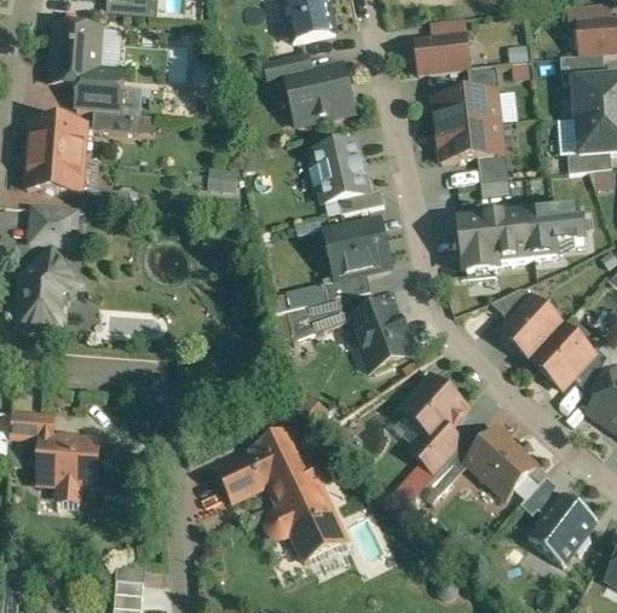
[(282,0),(292,41),(334,32),(327,0),(282,0)]
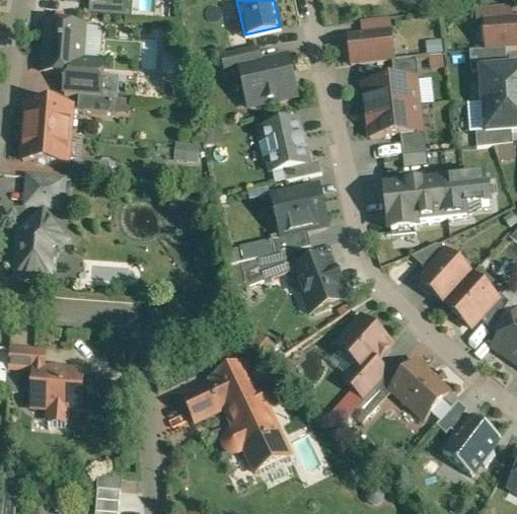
[(511,4),(487,5),(488,19),(512,17),(511,4)]
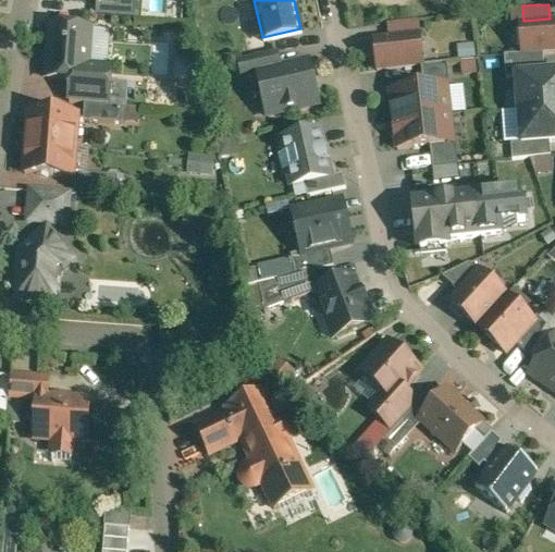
[(522,5),(509,7),(510,22),(518,21),(523,21),(522,5)]
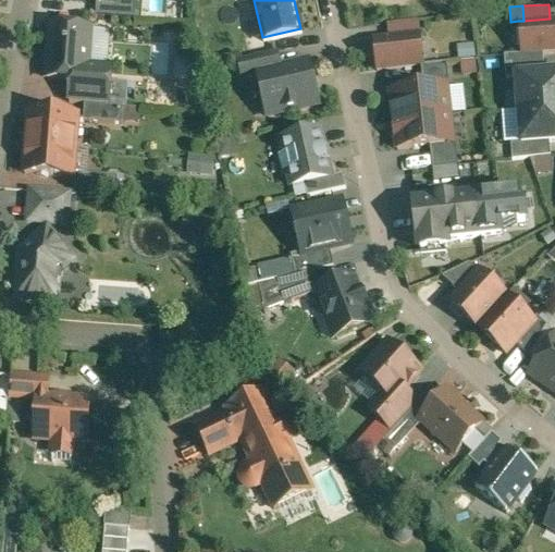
[(523,21),(518,21),(520,50),(542,49),(554,47),(554,17),(550,19),(523,21)]
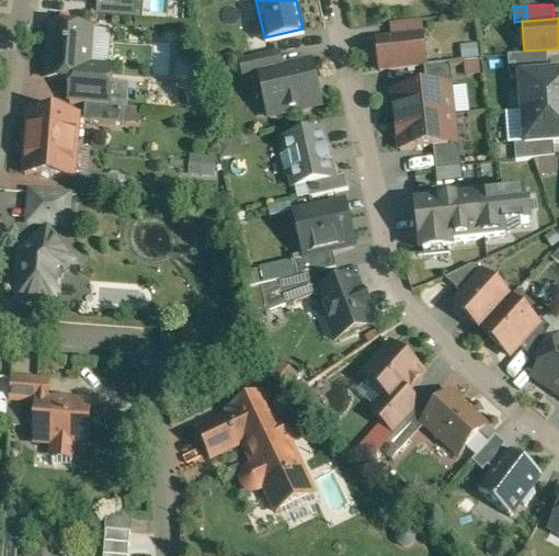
[(88,25),(47,22),(46,42),(50,42),(49,58),(48,58),(47,75),(70,77),(68,99),(83,100),(107,102),(110,78),(83,77),(84,64),(88,64),(90,43),(87,43),(88,25)]
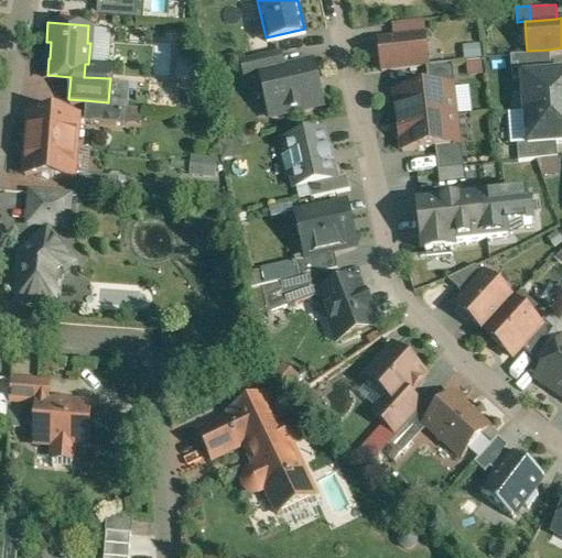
[(424,32),(377,37),(380,67),(424,63),(428,62),(424,32)]
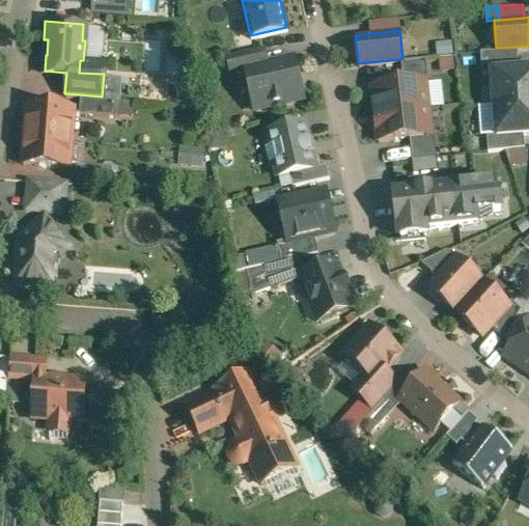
[(262,46),(226,54),(230,71),(245,67),(244,66),(267,61),(262,46)]
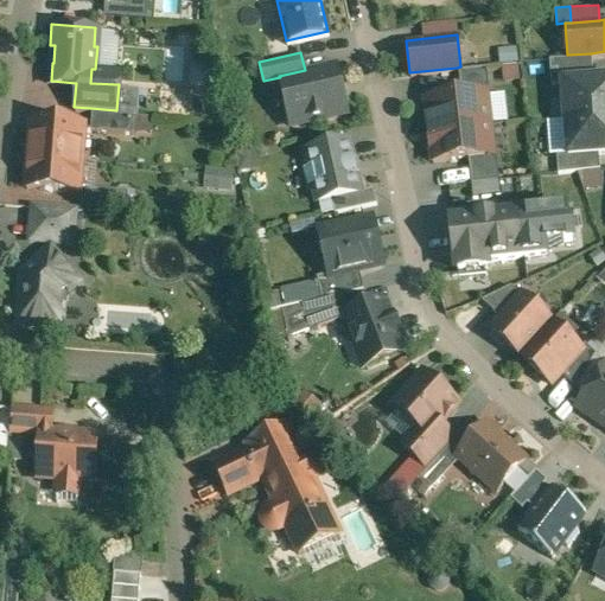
[(567,55),(548,56),(551,81),(561,81),(561,78),(592,76),(591,53),(567,55)]
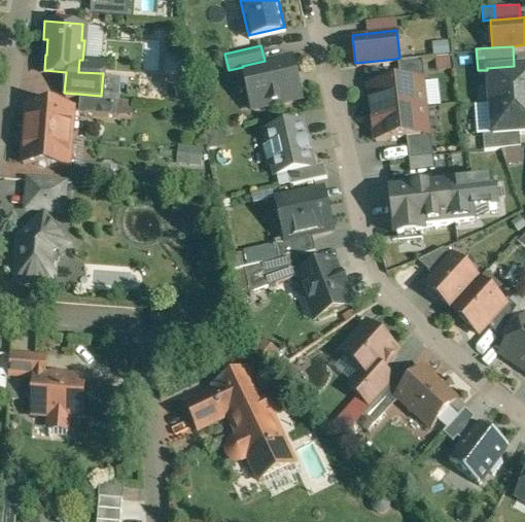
[(265,61),(242,66),(243,67),(249,94),(259,92),(261,104),(300,96),(290,56),(265,61)]
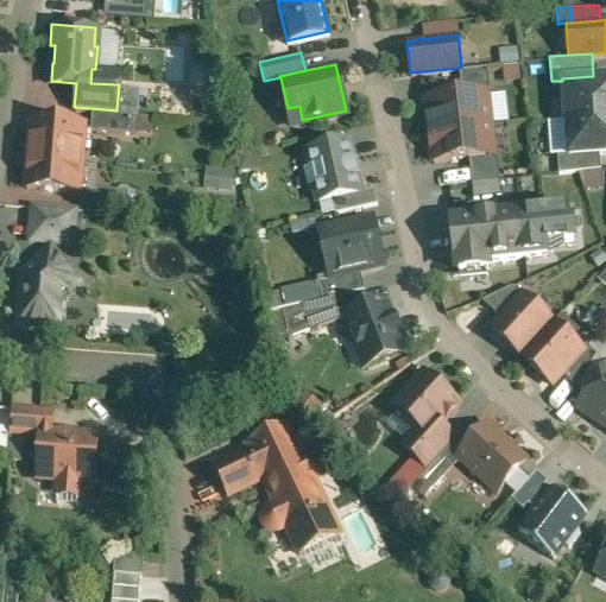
[(461,67),(458,68),(461,93),(486,90),(486,92),(490,92),(486,64),(461,67)]
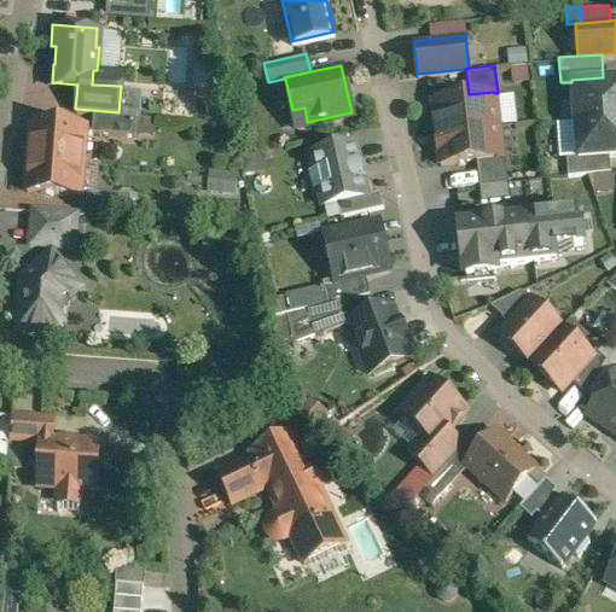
[(615,76),(603,77),(571,80),(571,82),(575,117),(575,118),(615,115),(615,76)]
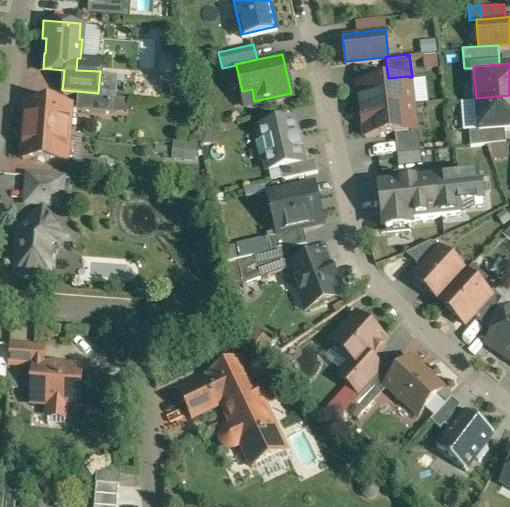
[(388,78),(358,82),(361,107),(412,102),(409,77),(409,76),(388,78)]
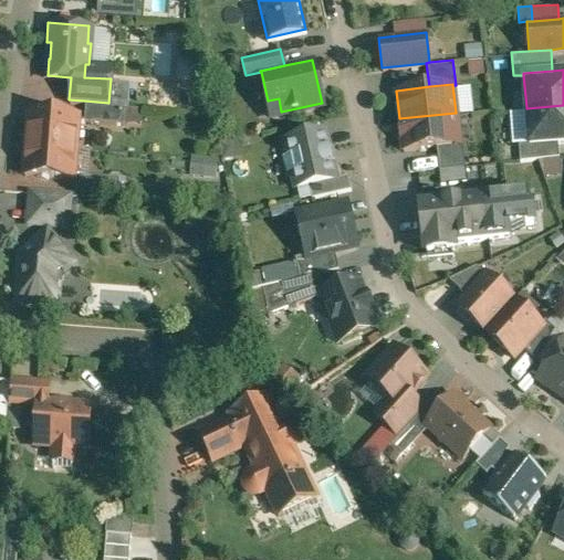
[(458,85),(459,109),(469,109),(467,84),(458,85)]
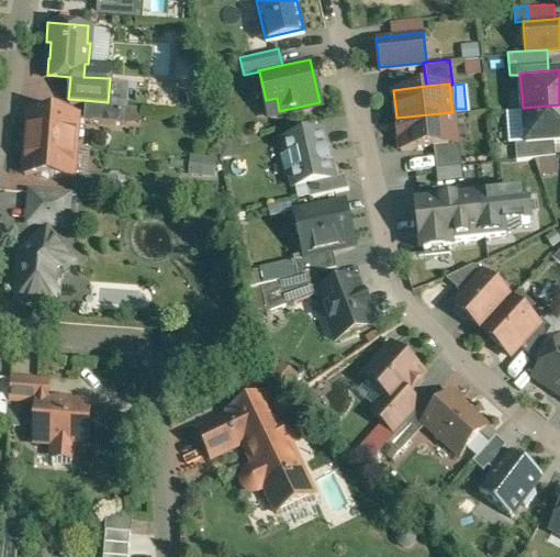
[(108,102),(84,100),(82,118),(122,121),(123,103),(108,102)]
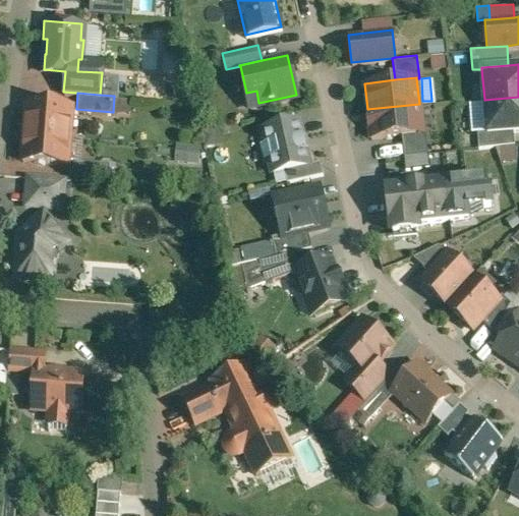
[(518,97),(484,100),(486,129),(486,131),(513,129),(518,128),(518,97)]
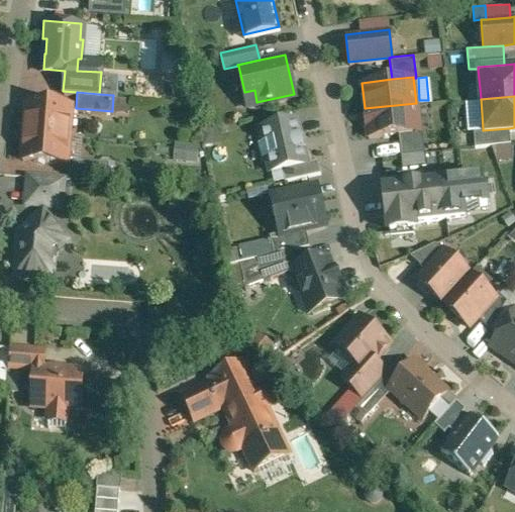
[(70,103),(26,100),(24,127),(68,131),(70,103)]
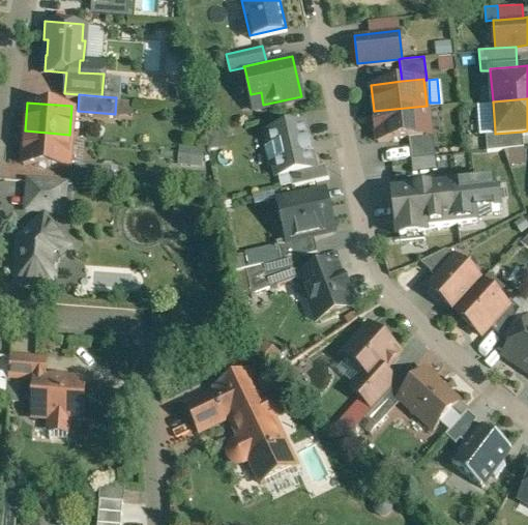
[(427,106),(374,111),(377,138),(408,135),(429,133),(429,132),(427,106)]
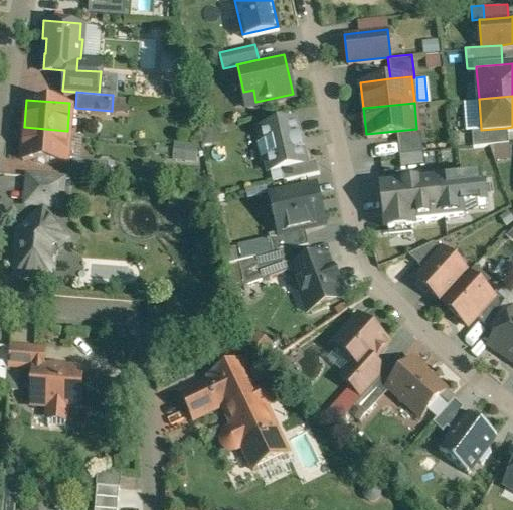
[(295,118),(260,126),(263,140),(257,141),(260,156),(266,155),(269,168),(281,166),(294,163),(304,161),(301,145),(302,145),(301,144),(295,145),(292,136),(299,134),(299,133),(298,133),(295,118)]
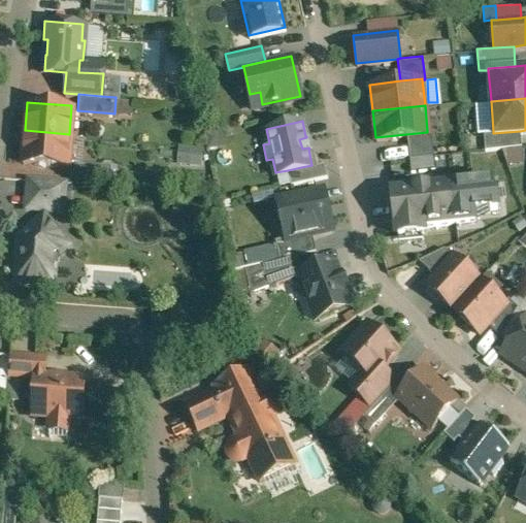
[(69,134),(25,130),(22,160),(67,163),(69,134)]
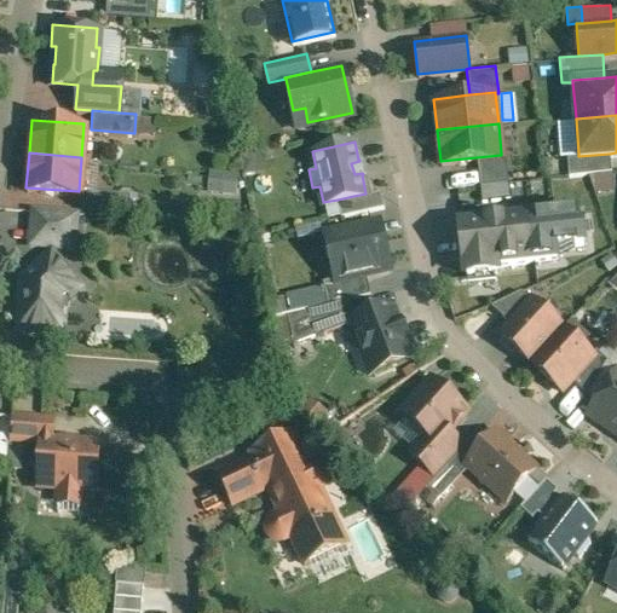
[(501,155),(477,157),(479,183),(508,180),(505,152),(501,154),(501,155)]
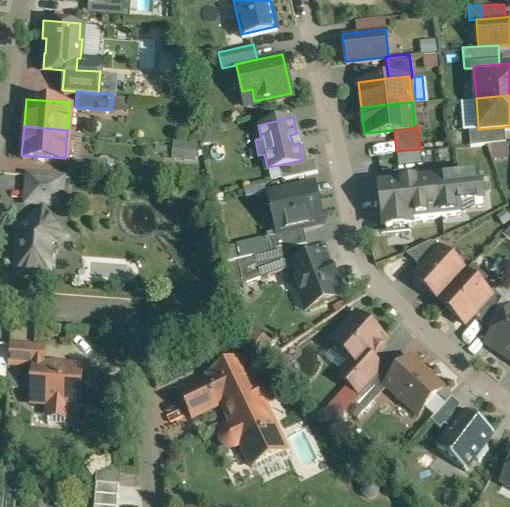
[(504,127),(478,129),(478,127),(468,128),(469,144),(491,141),(504,140),(505,140),(504,127)]
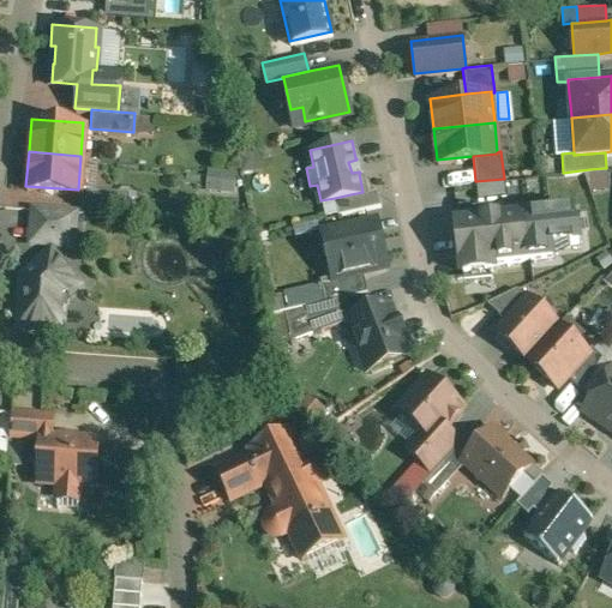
[(205,167),(204,188),(233,188),(233,167),(205,167)]
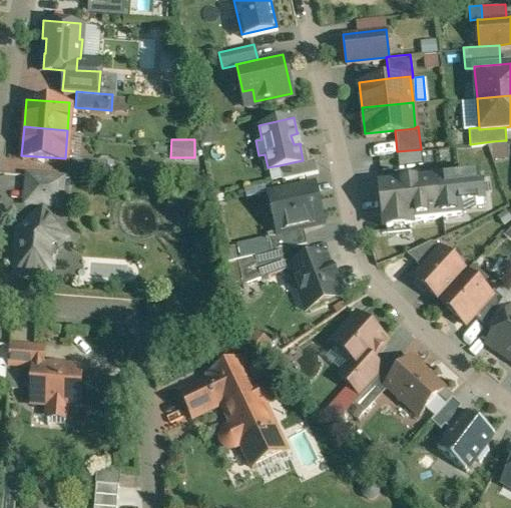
[(505,140),(492,141),(494,154),(506,152),(505,140)]
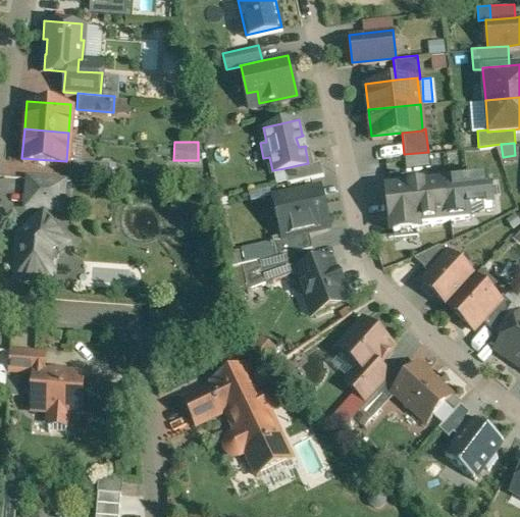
[(109,161),(73,158),(71,174),(108,177),(109,161)]
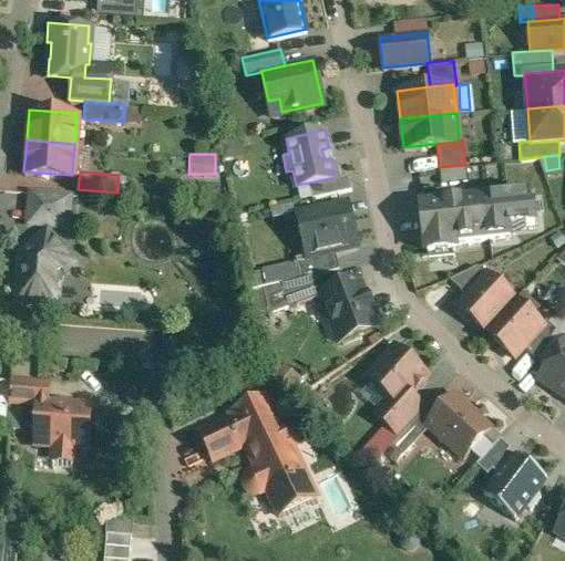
[(324,179),(309,183),(311,196),(350,187),(350,186),(326,190),(324,179)]
